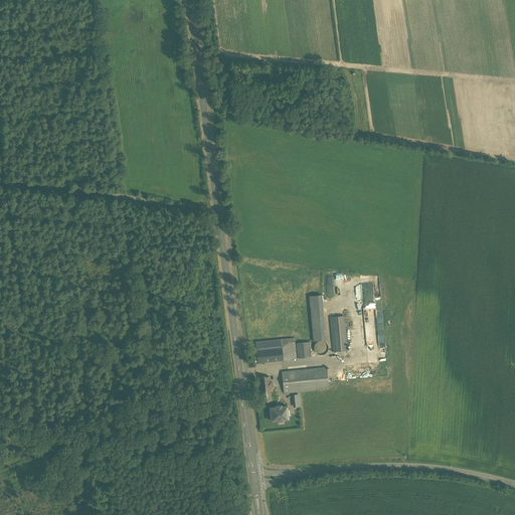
[(321,295),(310,296),(314,341),(326,340),(321,295)]
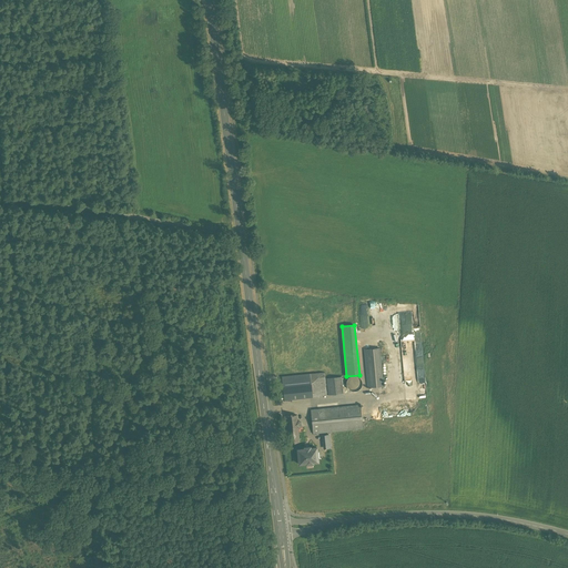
[(379,348),(366,350),(369,387),(383,386),(379,348)]
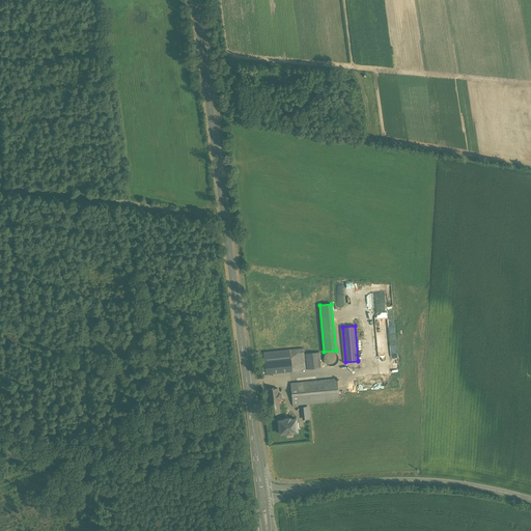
[(303,348),(263,353),(266,373),(305,369),(303,348)]
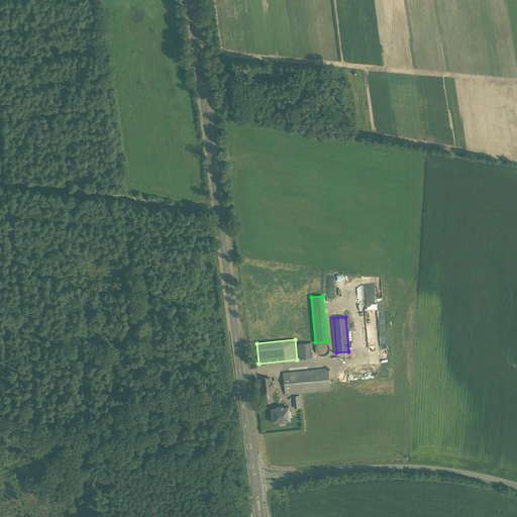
[(329,351),(329,349),(329,346),(327,344),(325,342),(322,342),(319,342),(317,344),(316,346),(315,349),(316,352),(317,354),(320,356),(322,356),(325,355),(327,354),(329,351)]
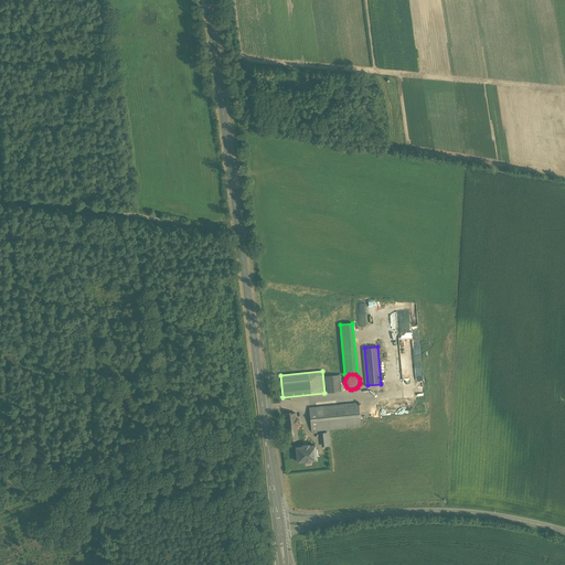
[(339,375),(326,376),(327,393),(341,392),(339,375)]
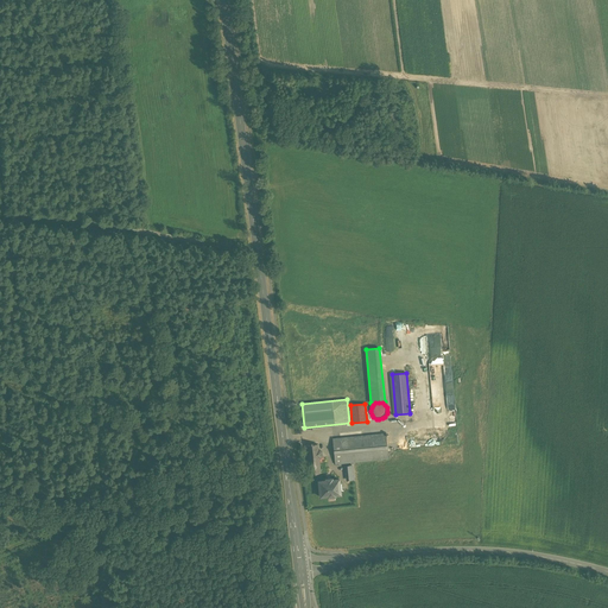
[(386,434),(369,436),(373,461),(388,458),(386,434)]
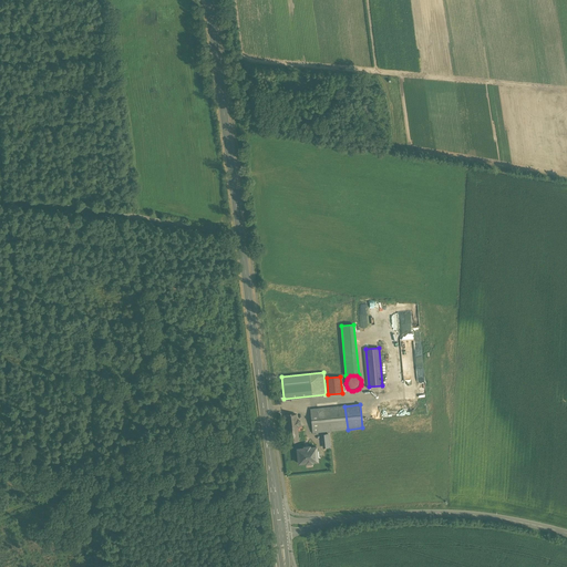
[(344,406),(310,410),(312,433),(348,430),(344,406)]
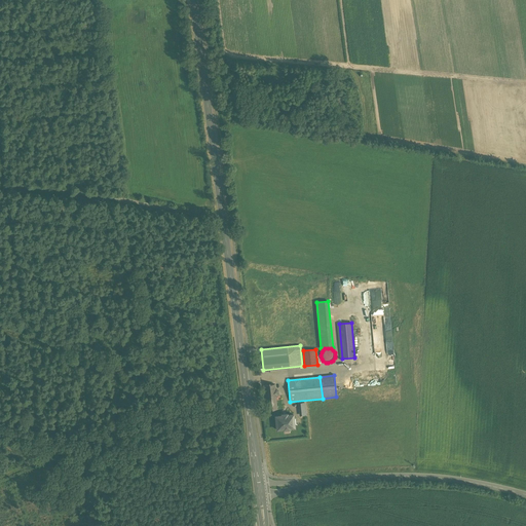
[(274,384),(265,385),(267,410),(277,409),(275,397),(277,397),(278,395),(277,390),(276,389),(275,389),(274,384)]
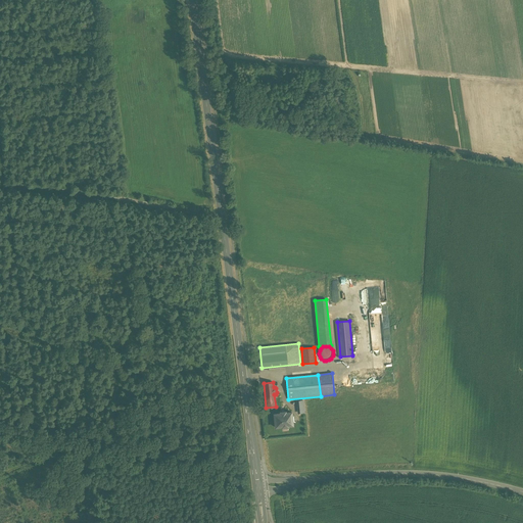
[(291,413),(285,413),(285,414),(281,414),(275,414),(274,414),(274,415),(275,427),(276,427),(282,427),(288,427),(288,426),(292,426),(293,426),(293,425),(291,413)]
